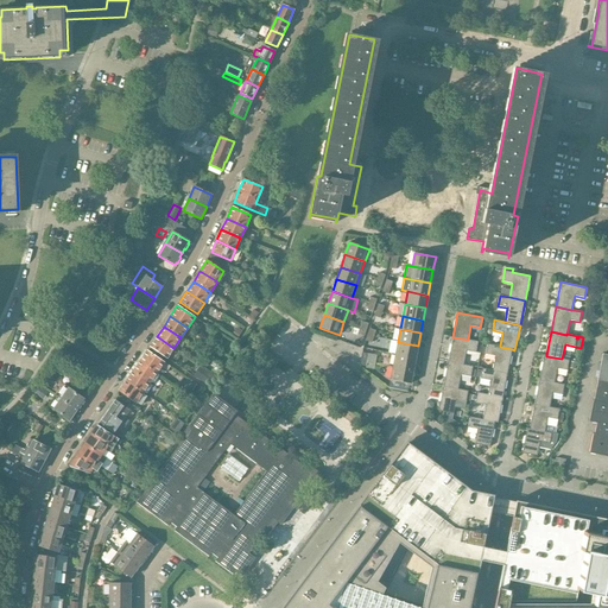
[(157,336),(150,347),(166,359),(173,348),(157,336)]
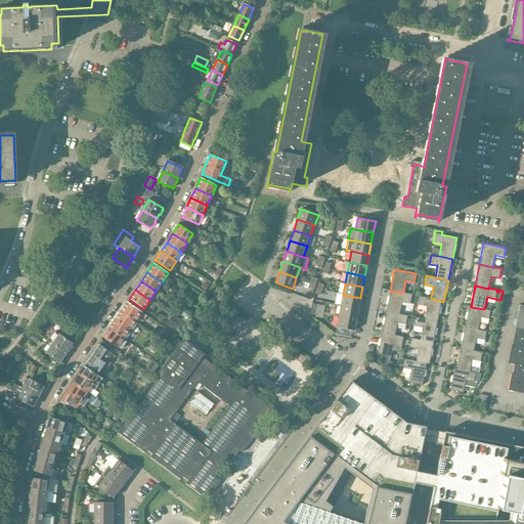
[(399,314),(401,302),(409,304),(411,298),(411,295),(403,293),(390,291),(386,311),(399,314)]
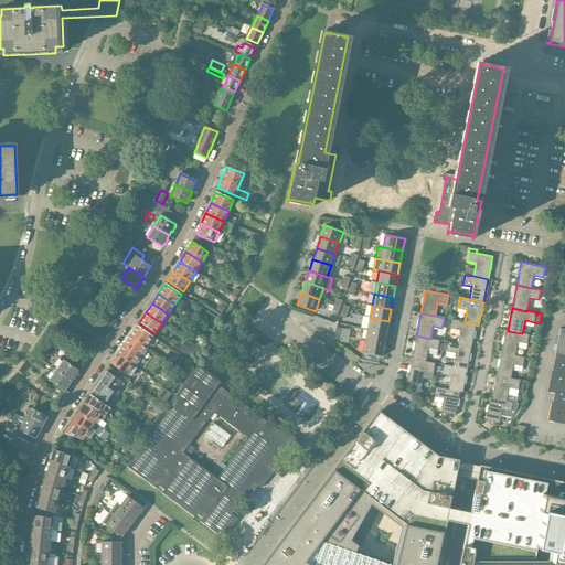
[(388,321),(370,318),(368,329),(386,333),(388,321)]
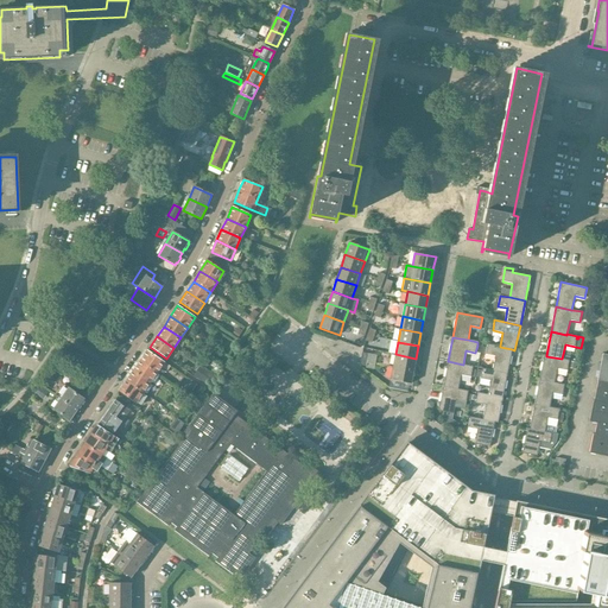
[(507,373),(512,349),(500,347),(500,346),(487,343),(486,347),(485,353),(485,354),(494,356),(492,371),(507,373)]
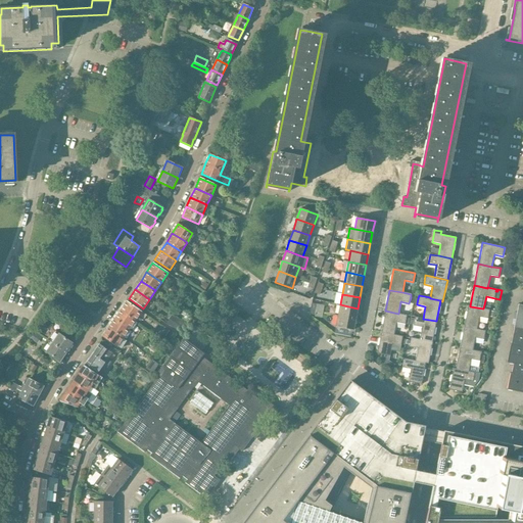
[(127,301),(121,311),(135,321),(141,312),(127,301)]
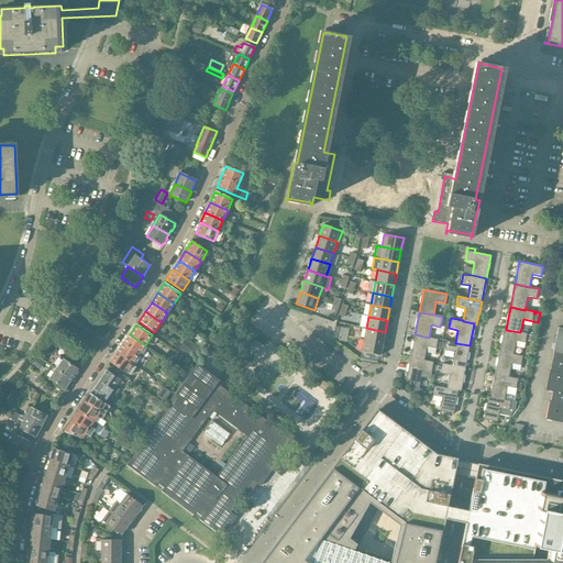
[(385,332),(366,328),(363,340),(383,343),(385,332)]
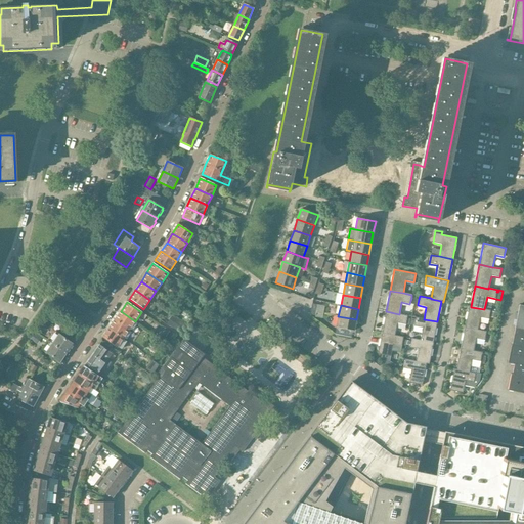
[(523,305),(519,305),(507,363),(514,364),(512,374),(511,374),(507,390),(523,394),(523,391),(523,305)]
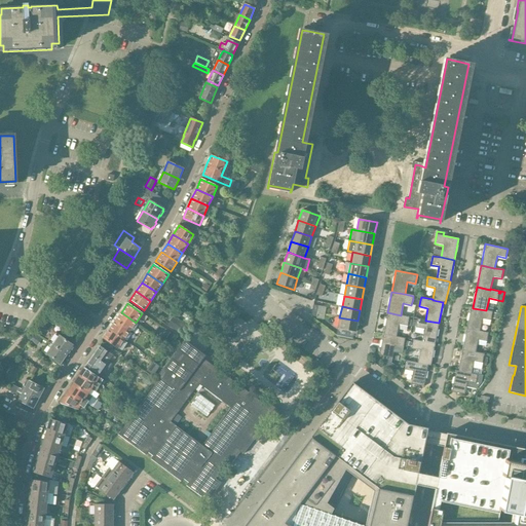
[(471,307),(466,329),(480,331),(482,318),(490,321),(492,311),(486,310),(473,308),(473,307),(471,307)]
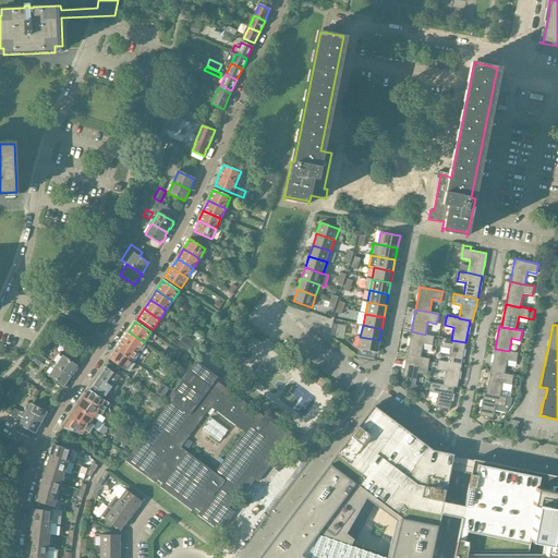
[(129,331),(122,340),(137,351),(144,342),(129,331)]
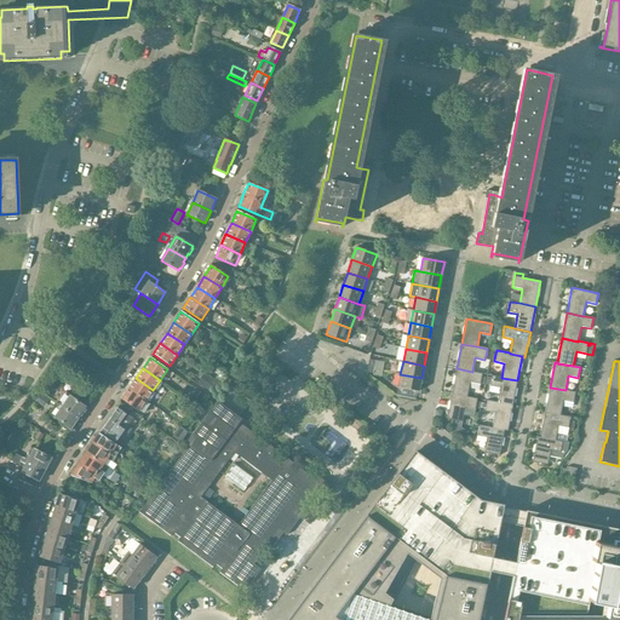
[(468,396),(470,383),(480,384),(482,377),(482,373),(472,372),(457,368),(452,394),(468,396)]
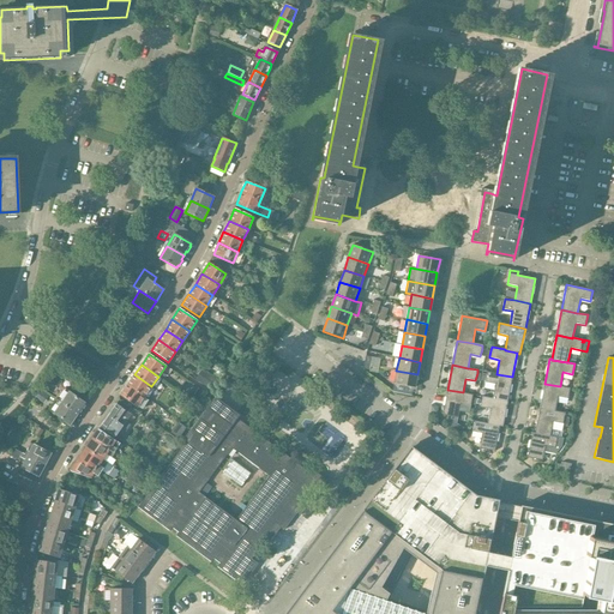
[(417,374),(396,371),(393,384),(414,387),(417,374)]
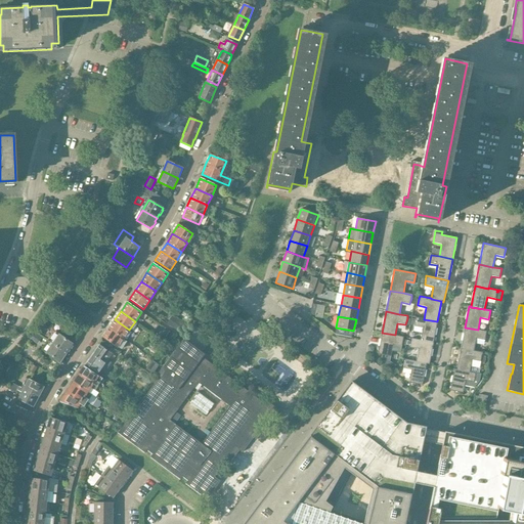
[(433,343),(437,321),(424,319),(416,317),(415,319),(413,325),(413,326),(422,329),(420,340),(433,343)]
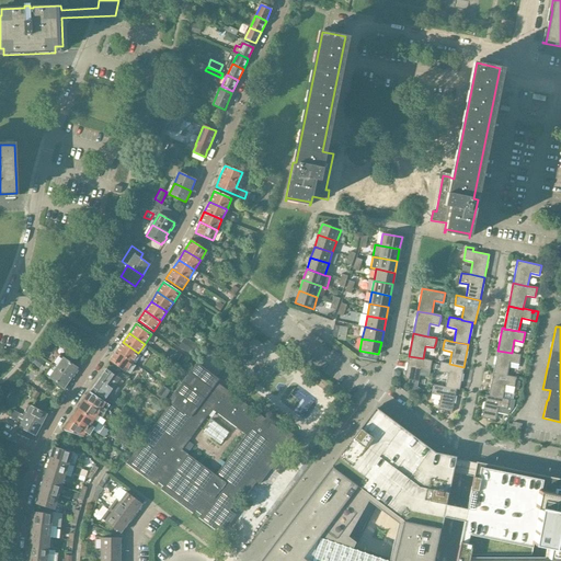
[(123,342),(116,352),(132,363),(138,353),(123,342)]
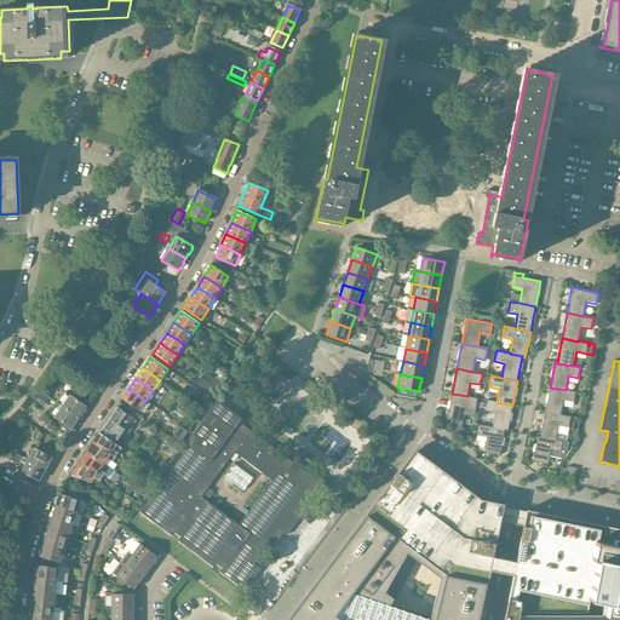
[(566,390),(550,388),(545,412),(561,415),(563,401),(573,403),(575,392),(566,390)]
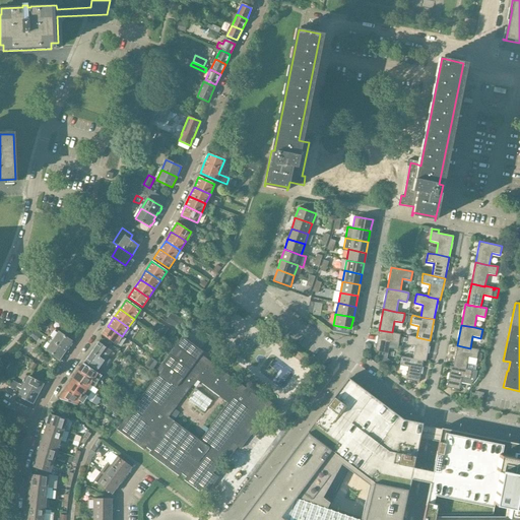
[(108,326),(102,334),(116,344),(122,336),(108,326)]
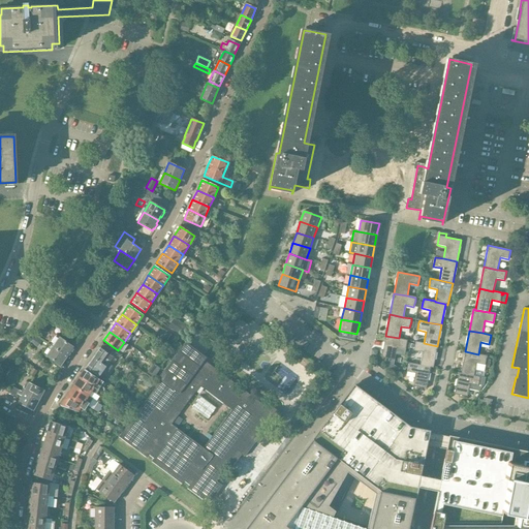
[(405,349),(406,343),(407,340),(399,338),(385,336),(380,358),(395,361),(396,354),(404,355),(405,349)]
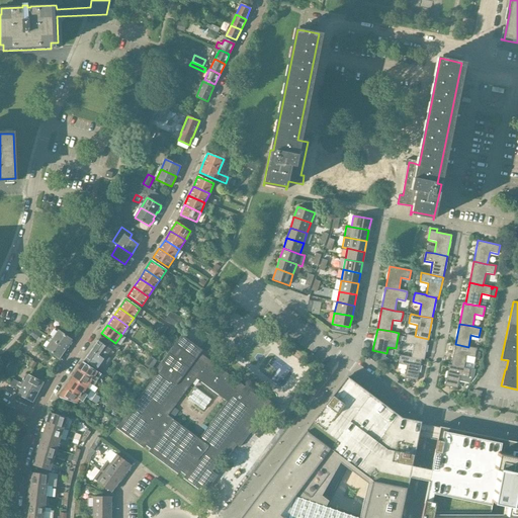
[(72,340),(58,331),(52,340),(66,349),(72,340)]
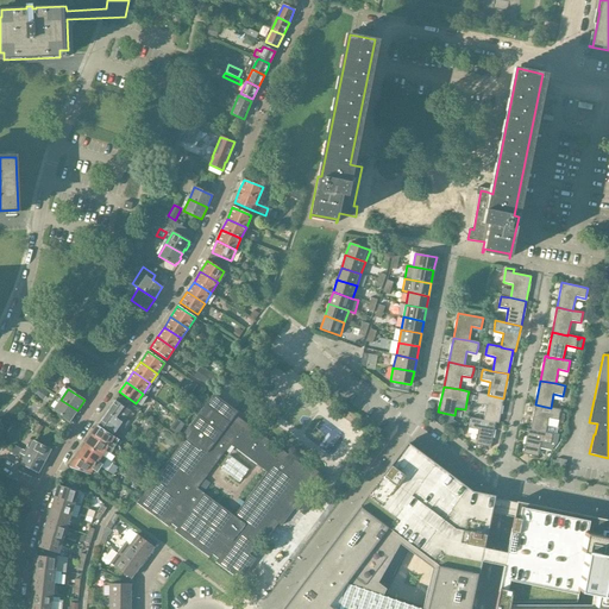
[(503,399),(488,395),(478,393),(476,403),(485,406),(483,420),(496,422),(496,424),(498,424),(503,399)]
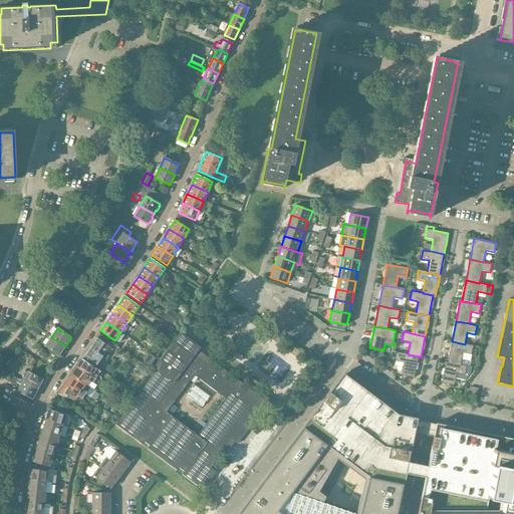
[(223,456),(234,442),(237,444),(248,430),(251,432),(273,402),(261,393),(258,396),(212,361),(199,379),(225,399),(197,436),(172,416),(166,412),(172,405),(194,375),(196,377),(210,358),(198,350),(200,347),(180,332),(154,367),(157,369),(130,405),(133,407),(130,412),(126,410),(114,425),(142,445),(144,442),(149,446),(147,448),(177,471),(179,468),(184,471),(182,474),(197,486),(211,468),(220,454),(223,456)]
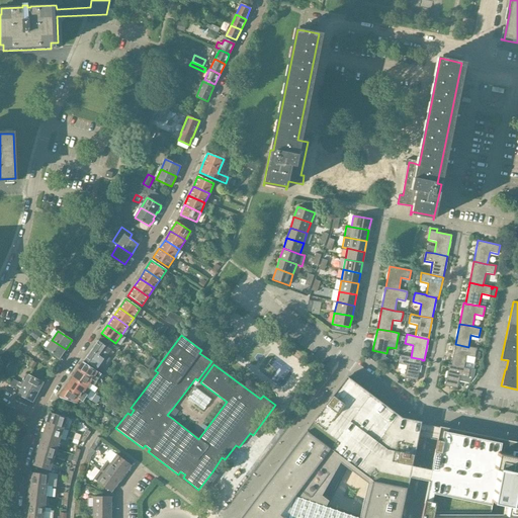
[(66,349),(52,340),(46,349),(60,358),(66,349)]
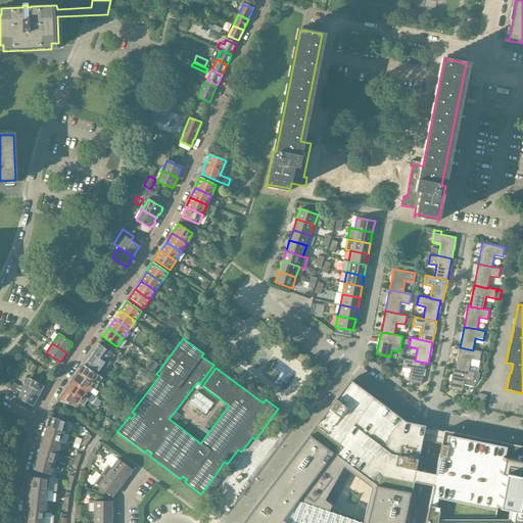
[(98,344),(92,353),(108,365),(110,362),(107,360),(111,353),(98,344)]
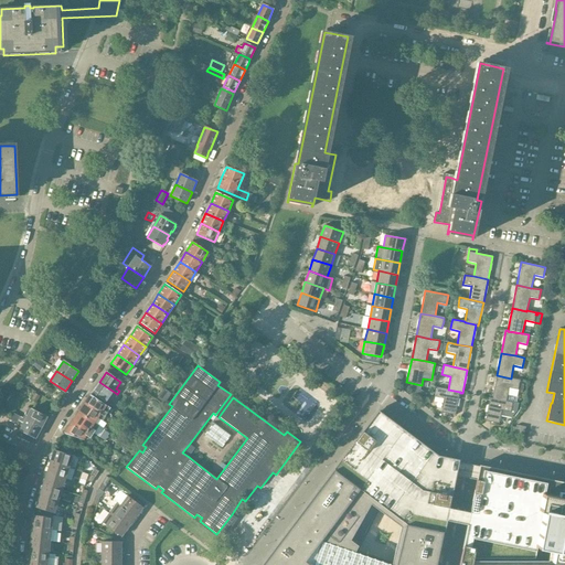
[(507,401),(509,388),(518,390),(519,383),(520,380),(511,379),(497,375),(492,398),(491,398),(507,401)]
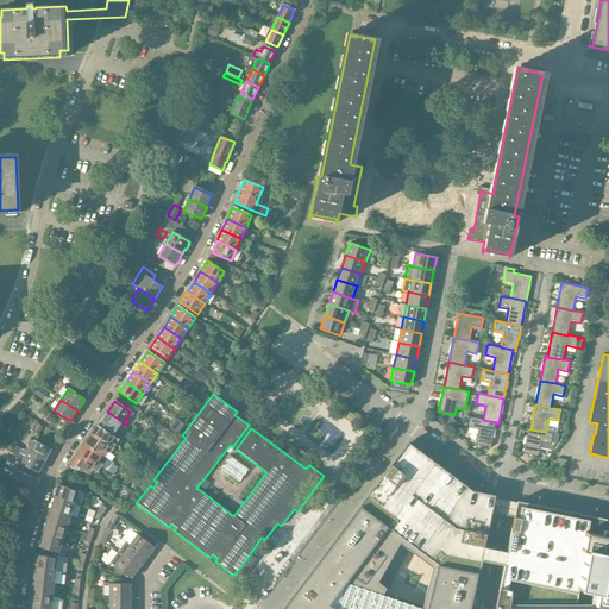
[(113,434),(119,427),(123,429),(126,425),(107,412),(99,424),(113,434)]
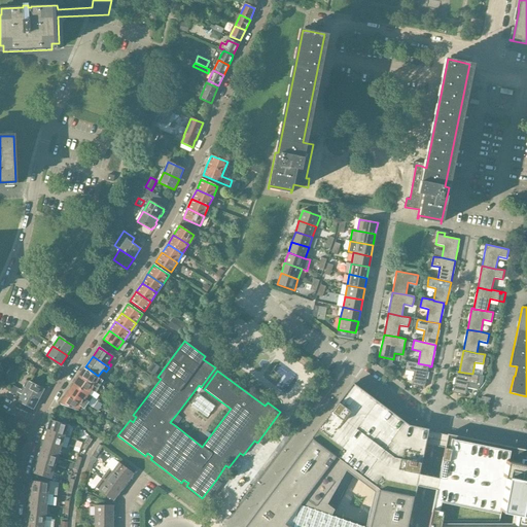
[(429,365),(418,363),(407,361),(406,371),(414,372),(411,384),(424,387),(429,366),(429,365)]
